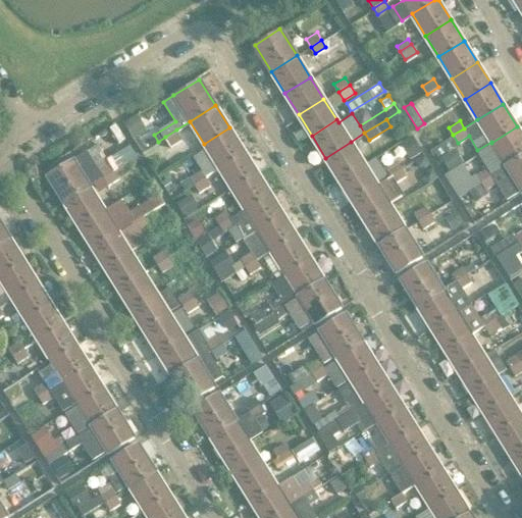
[(521,134),(517,126),(491,143),(477,152),(486,166),(471,176),(462,162),(445,173),(458,194),(480,180),(521,154),(521,134)]
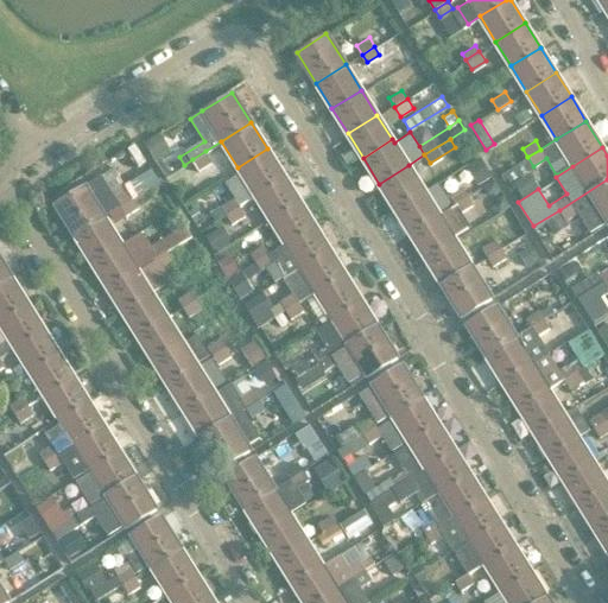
[(283,173),(267,148),(238,167),(240,171),(225,181),(234,197),(221,205),(225,210),(238,202),(253,192),(283,173)]
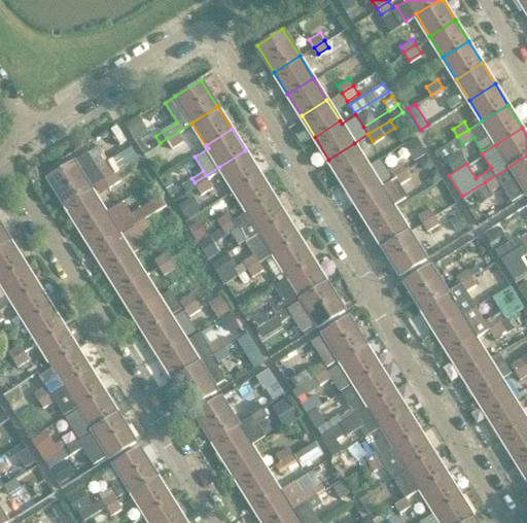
[(178,131),(167,138),(172,147),(183,140),(178,131)]
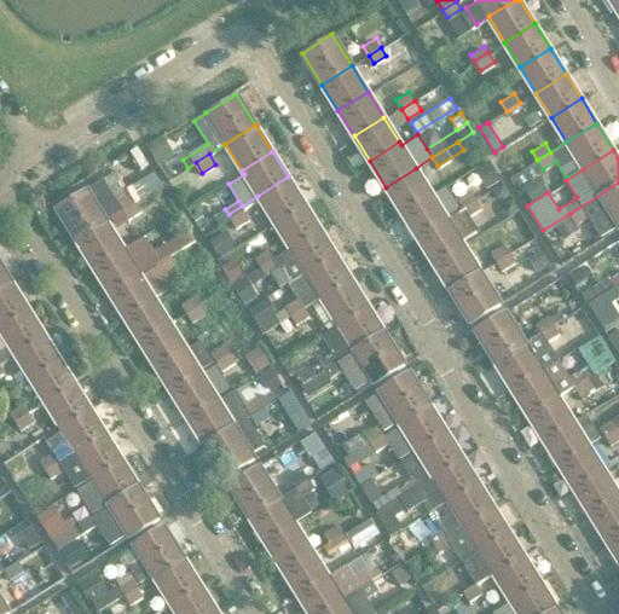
[(473,168),(485,187),(499,179),(487,158),(473,168)]
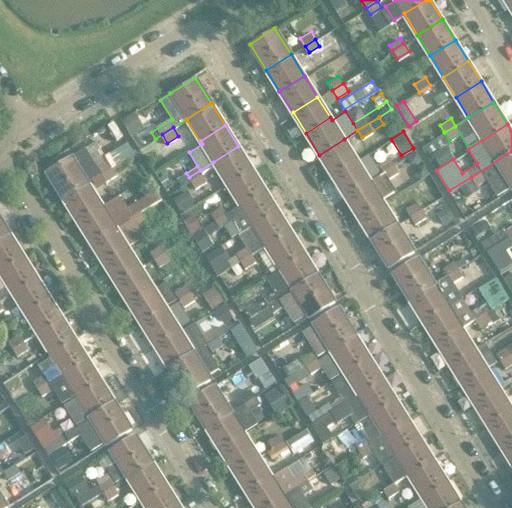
[(357,160),(344,139),(319,155),(332,176),(357,160)]
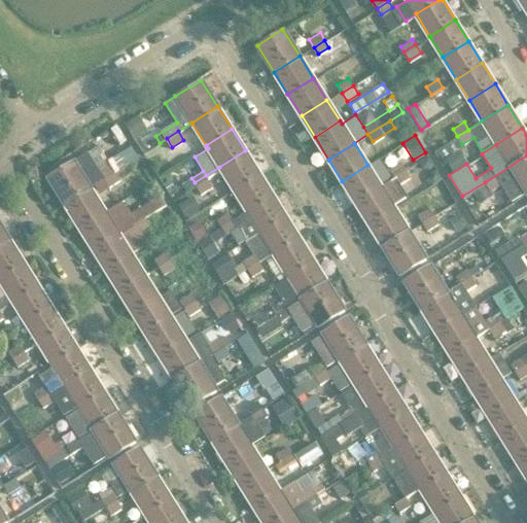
[(132,147),(109,161),(111,164),(115,170),(138,157),(132,147)]
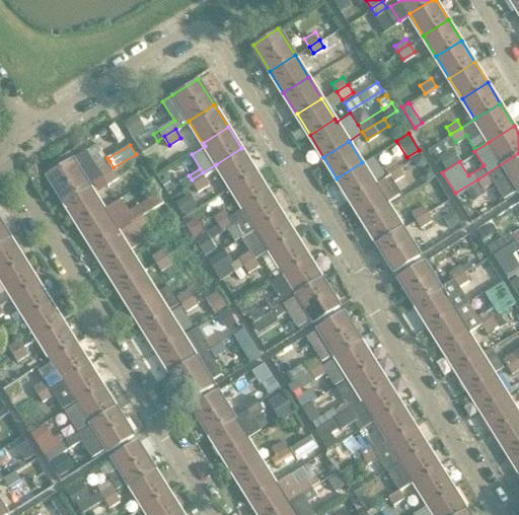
[(254,170),(241,148),(216,164),(229,186),(254,170)]
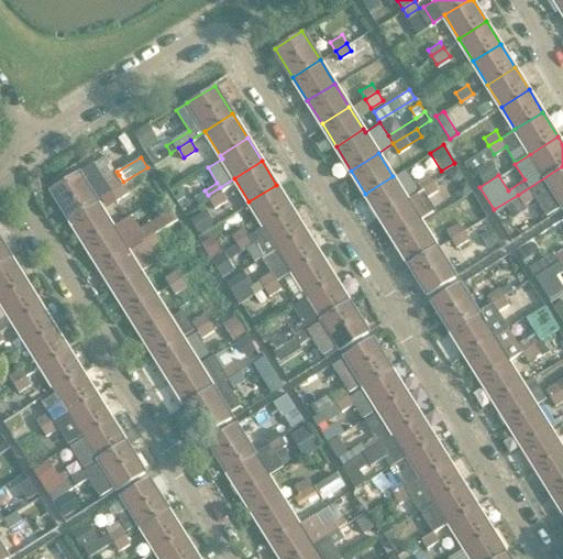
[(68,216),(96,199),(111,189),(107,183),(94,162),(51,188),(68,216)]
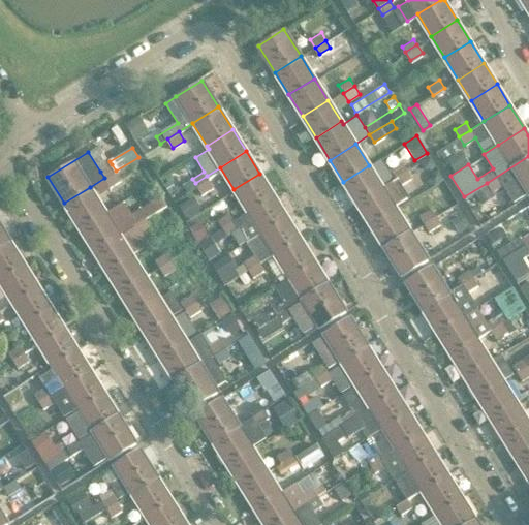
[(528,156),(487,183),(492,192),(503,185),(514,202),(528,192),(528,193),(528,156)]
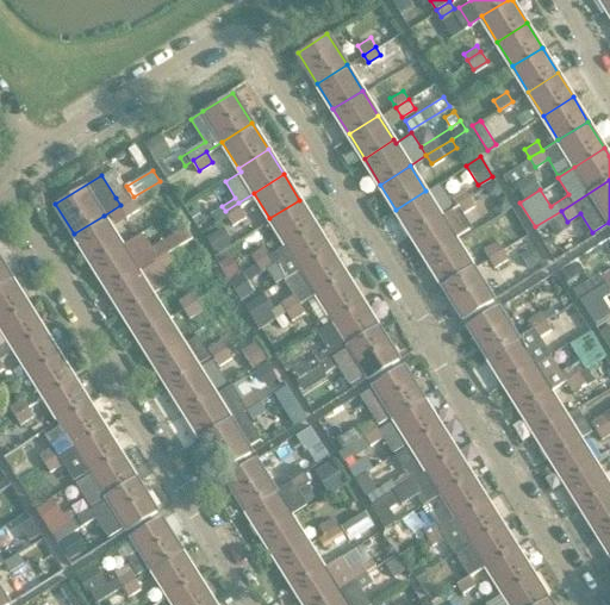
[(441,216),(439,211),(453,203),(440,181),(425,191),(396,210),(411,235),(441,216)]
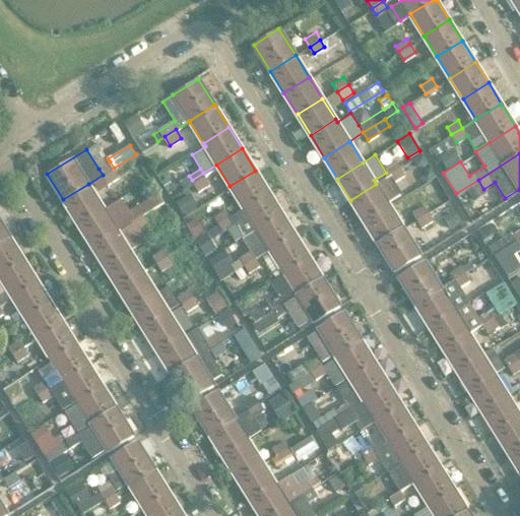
[(400,169),(395,159),(384,167),(390,176),(400,169)]
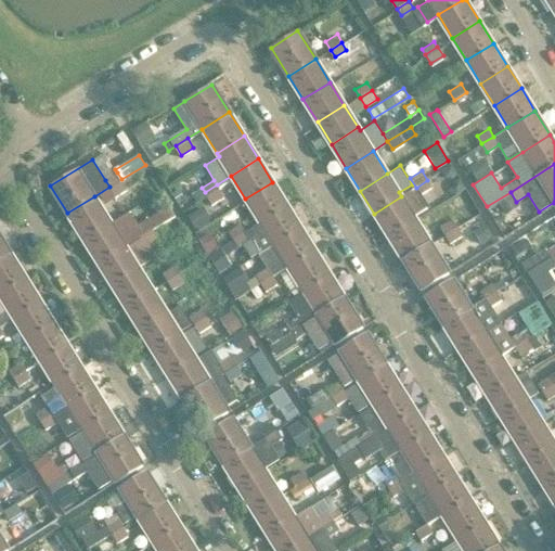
[(117,173),(105,180),(110,187),(121,179),(117,173)]
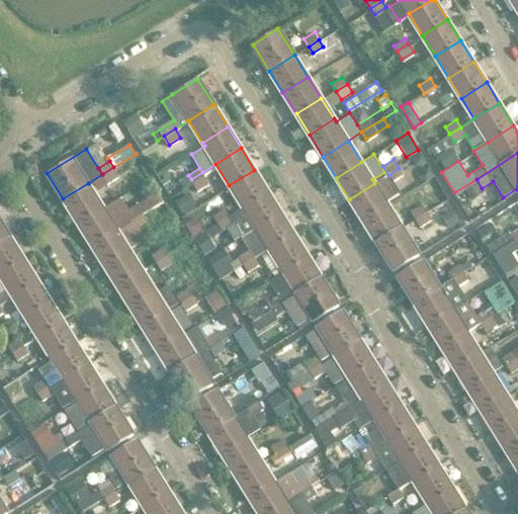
[(113,167),(102,174),(107,183),(118,176),(113,167)]
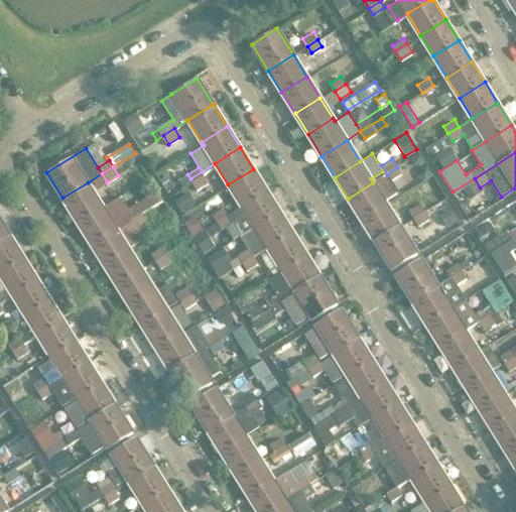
[(390,179),(401,173),(397,167),(387,174),(390,179)]
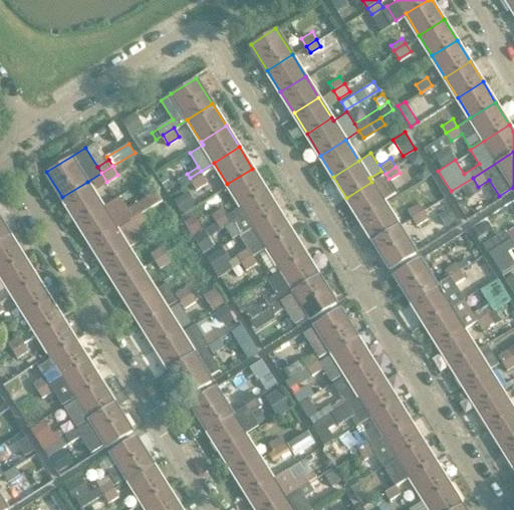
[(252,169),(227,184),(240,205),(266,190),(252,169)]
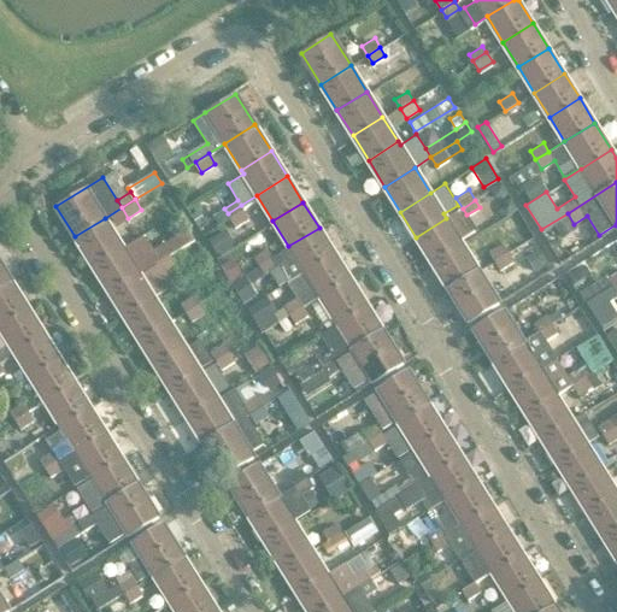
[(250,217),(241,205),(228,213),(235,225),(250,217)]
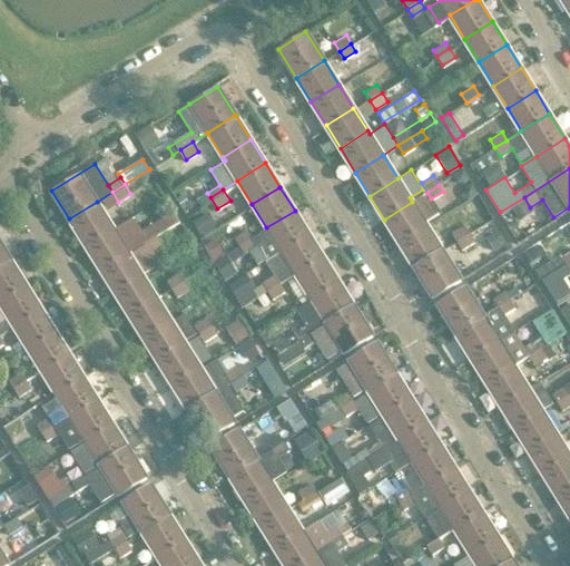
[(184,193),(177,197),(183,206),(189,202),(184,193)]
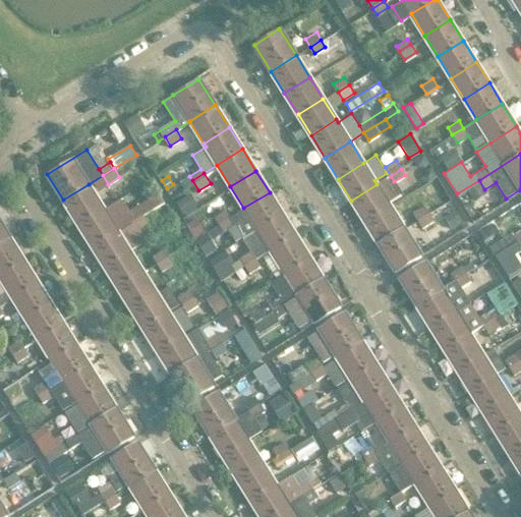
[(402,194),(394,181),(391,176),(377,184),(351,200),(364,221),(390,206),(389,203),(402,194)]
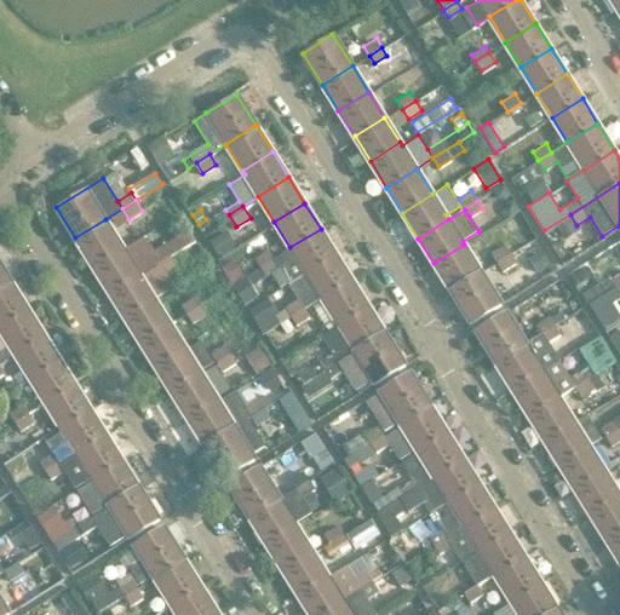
[(105,219),(75,237),(92,264),(122,246),(105,219)]
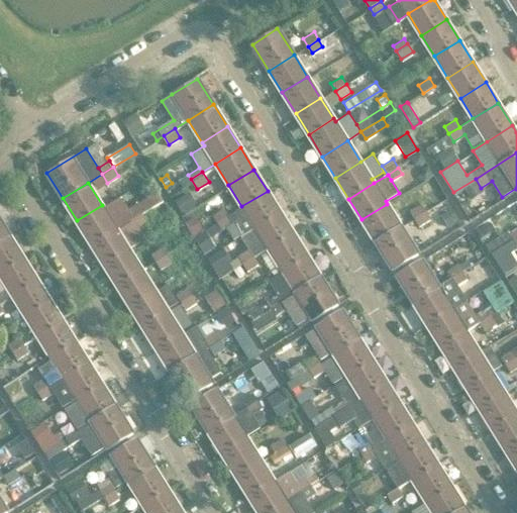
[(241,206),(228,215),(218,221),(223,230),(233,223),(241,236),(281,212),(268,191),(241,206)]
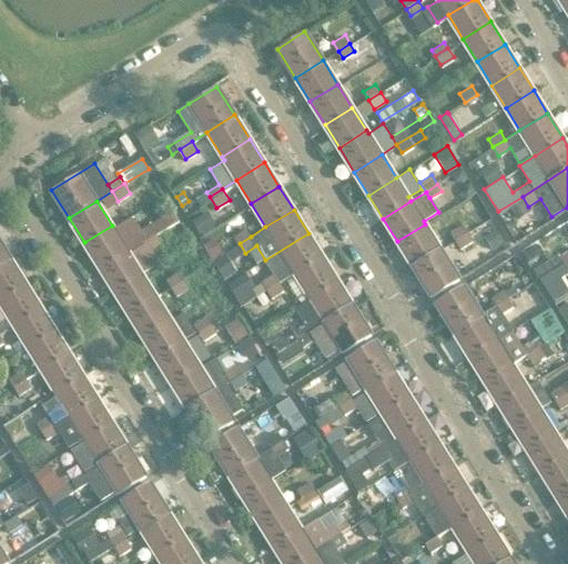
[(112,225),(84,242),(99,267),(127,249),(128,251),(143,241),(155,233),(158,233),(151,222),(139,229),(131,215),(113,228),(112,225)]
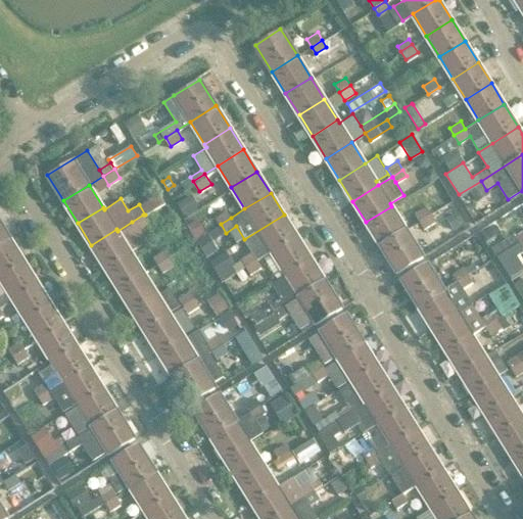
[(391,206),(366,222),(381,245),(406,230),(391,206)]
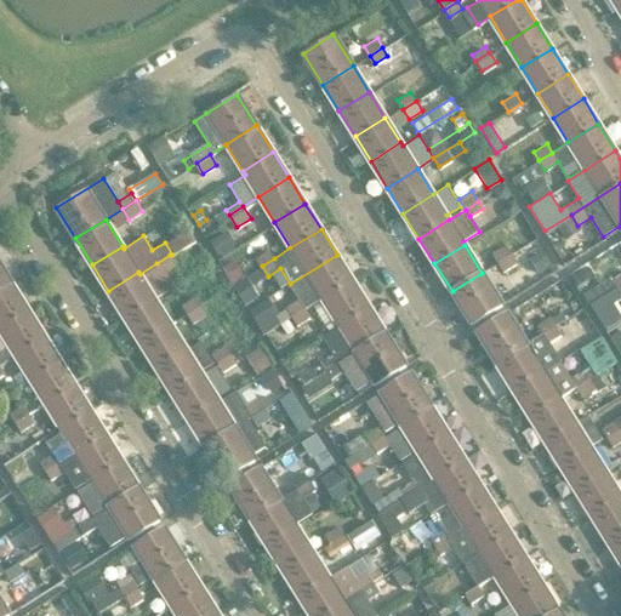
[(506,245),(494,254),(499,262),(512,255),(506,245)]
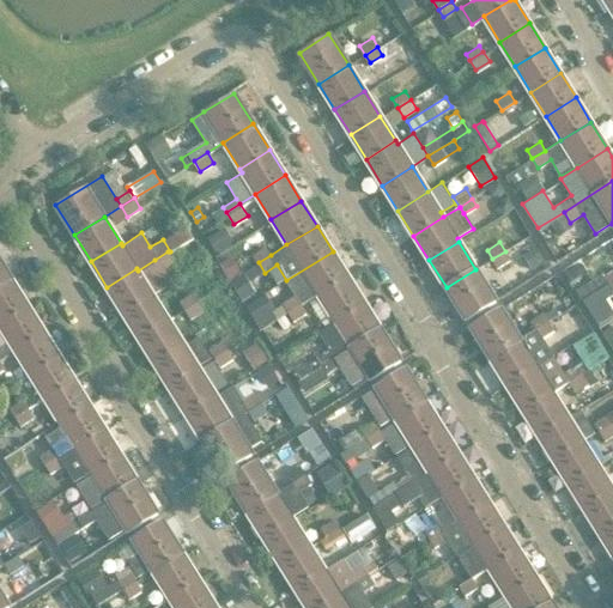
[(271,255),(266,247),(254,255),(259,262),(271,255)]
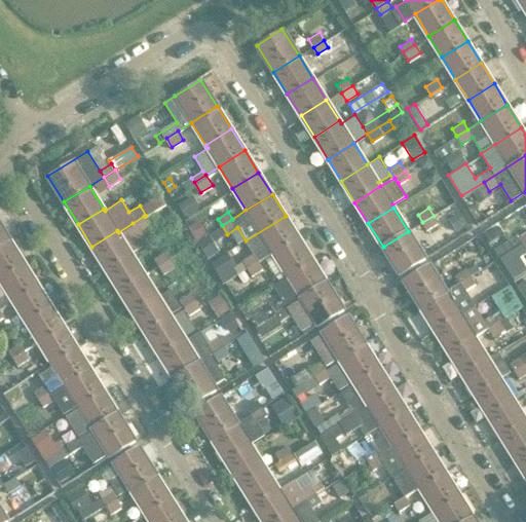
[(144,216),(133,223),(138,232),(149,225),(144,216)]
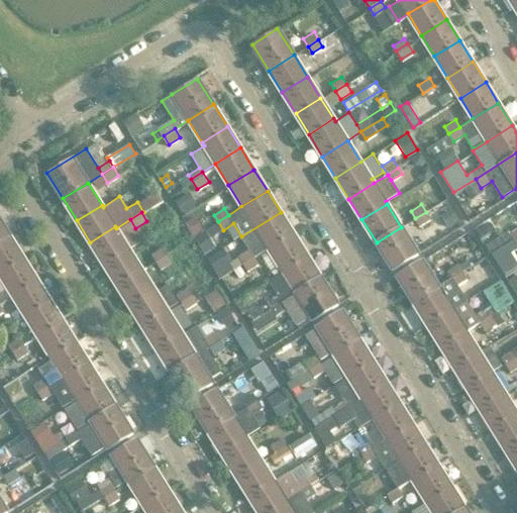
[(294,232),(281,212),(241,236),(248,248),(238,254),(244,264),(254,257),(268,248),(294,232)]
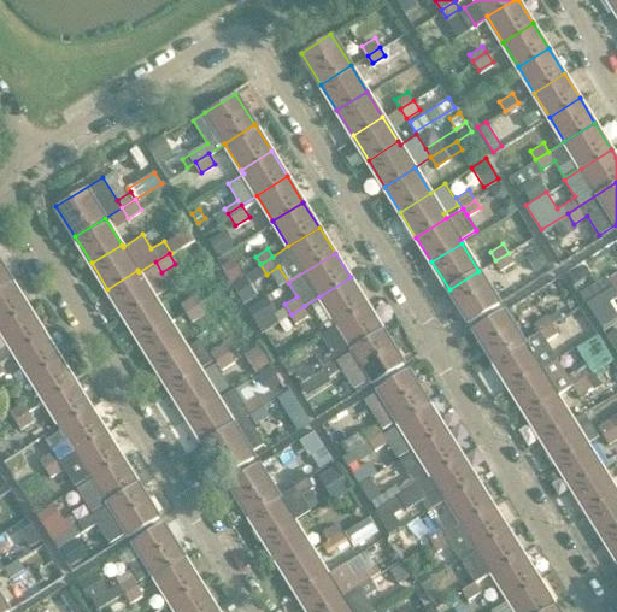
[(509,253),(495,260),(501,270),(513,262),(509,253)]
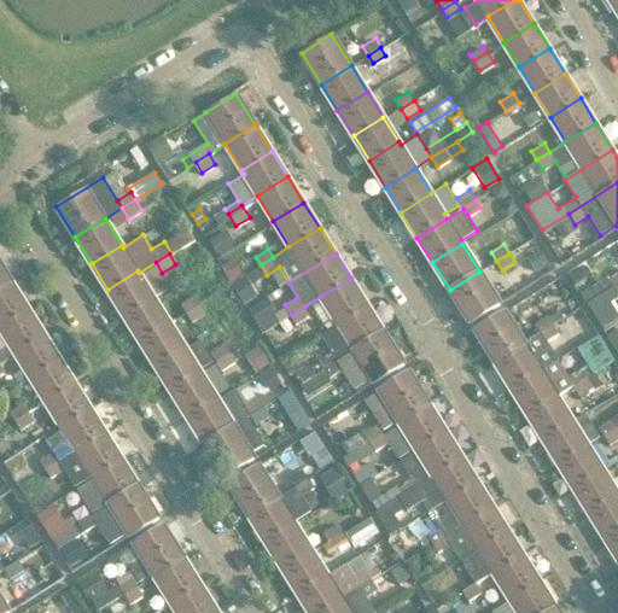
[(0,286),(11,280),(0,262),(0,286)]
